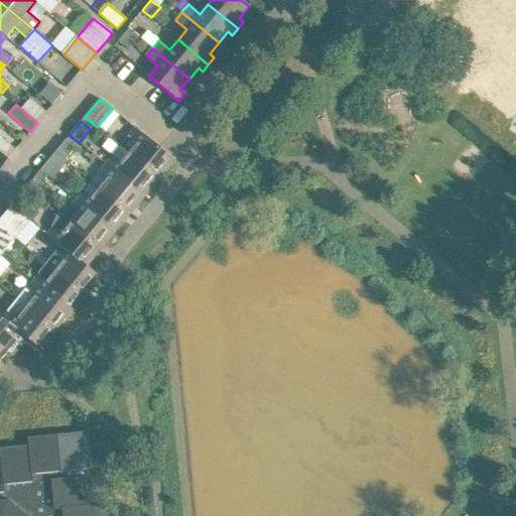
[(169,156),(155,145),(135,128),(128,137),(119,148),(128,155),(153,176),(160,168),(164,171),(173,161),(168,157),(169,156)]
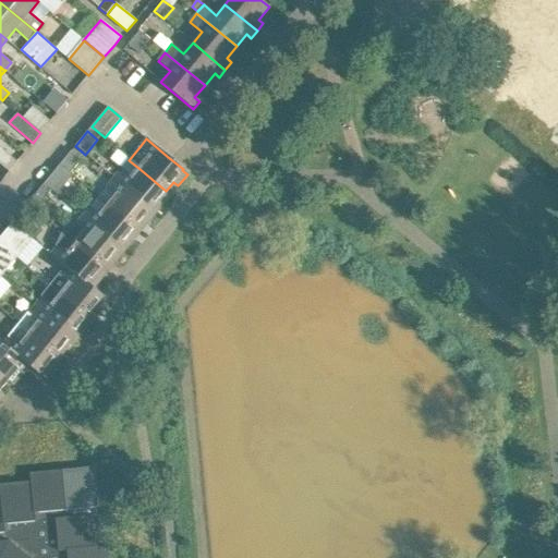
[(16,161),(0,148),(0,165),(9,172),(16,161)]
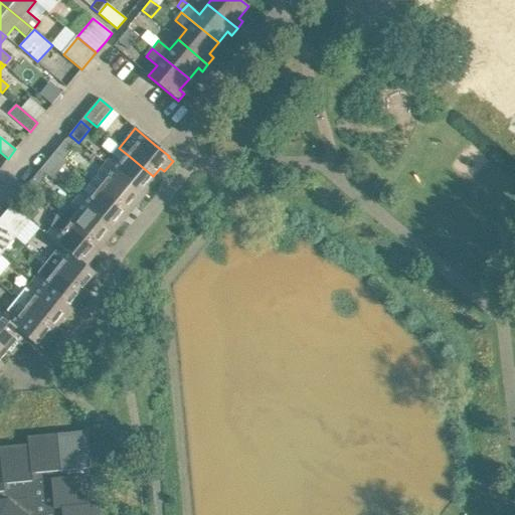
[(64,160),(75,147),(66,139),(55,152),(64,160)]
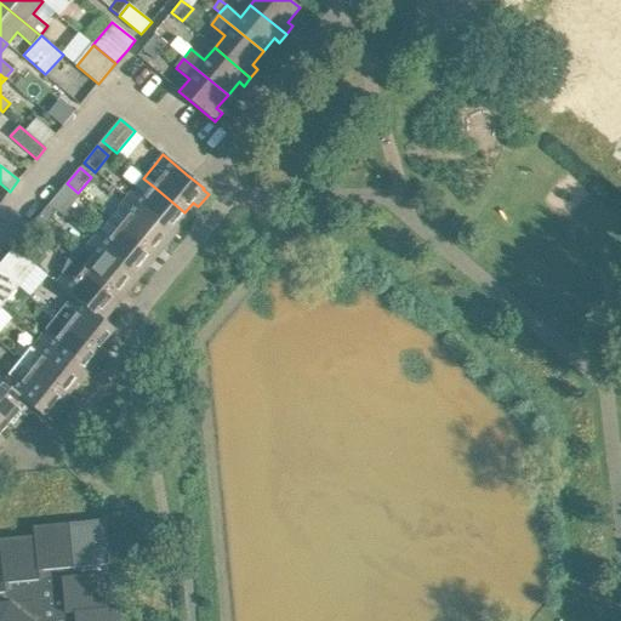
[(184,212),(154,187),(143,178),(135,191),(126,199),(172,238),(184,223),(178,218),(184,212)]
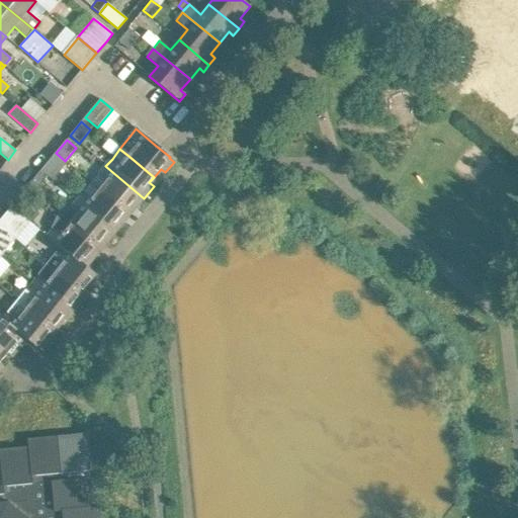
[(66,162),(65,161),(56,153),(39,172),(47,177),(48,176),(52,180),(66,162)]
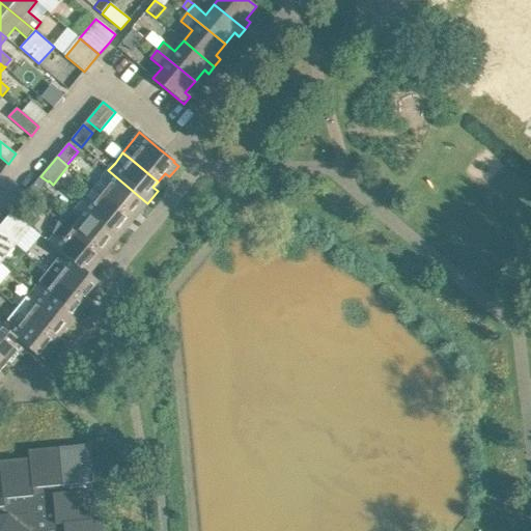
[(147,203),(108,170),(102,178),(110,186),(101,196),(127,218),(135,210),(139,214),(147,203)]
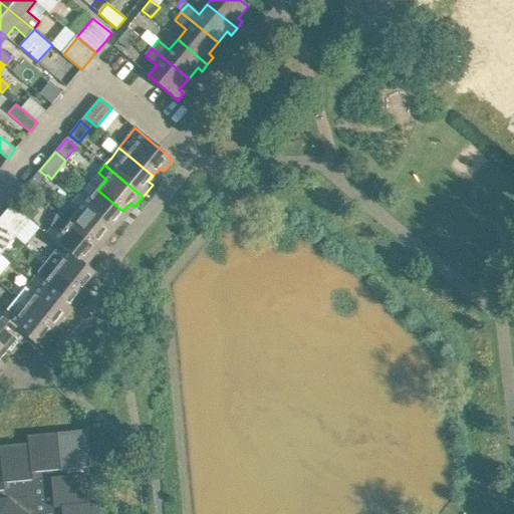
[(32,193),(40,184),(46,176),(39,171),(26,188),(32,193)]
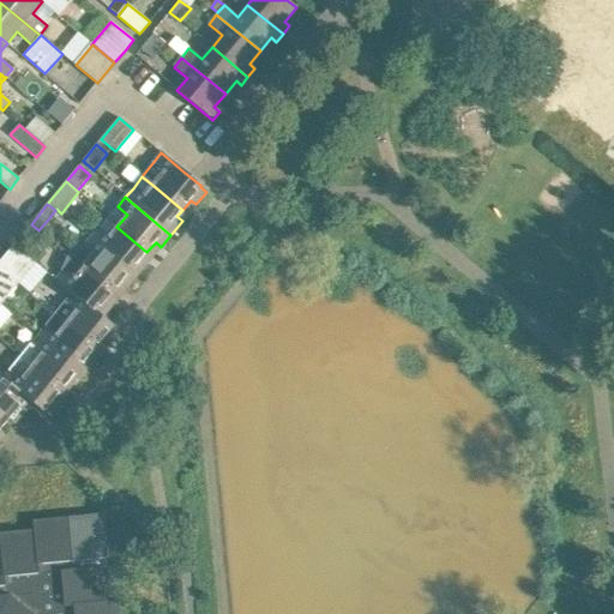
[(146,252),(116,227),(107,239),(97,230),(90,239),(136,277),(148,263),(142,258),(146,252)]
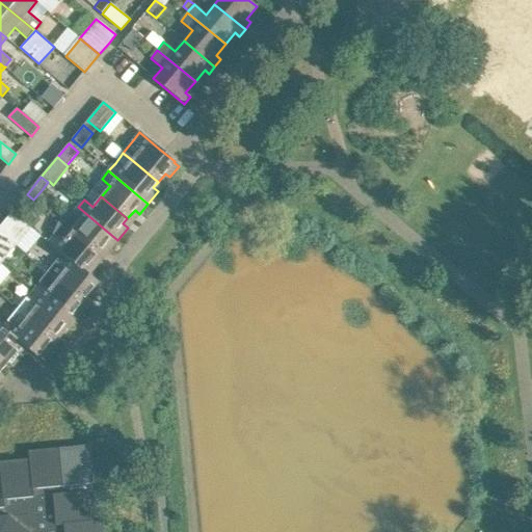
[(37,220),(29,213),(18,205),(10,213),(30,230),(37,220)]
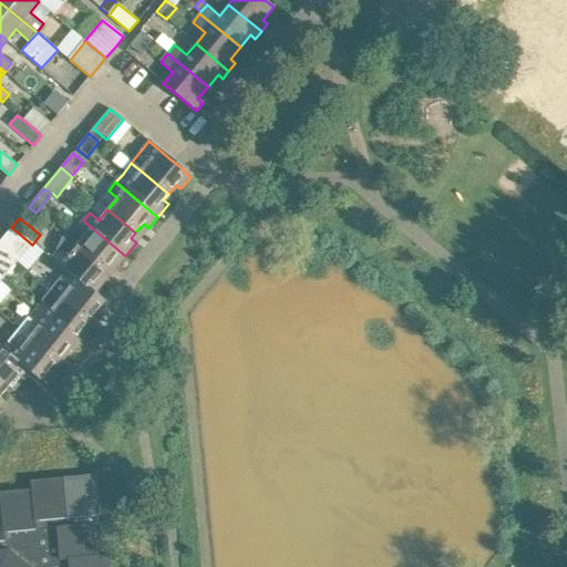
[(125,256),(83,220),(75,229),(84,237),(75,247),(104,271),(111,263),(116,267),(125,256)]
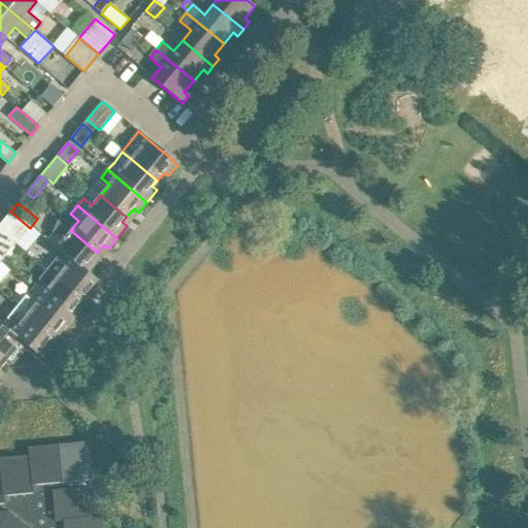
[(0,231),(15,244),(30,228),(10,211),(0,224),(0,231)]
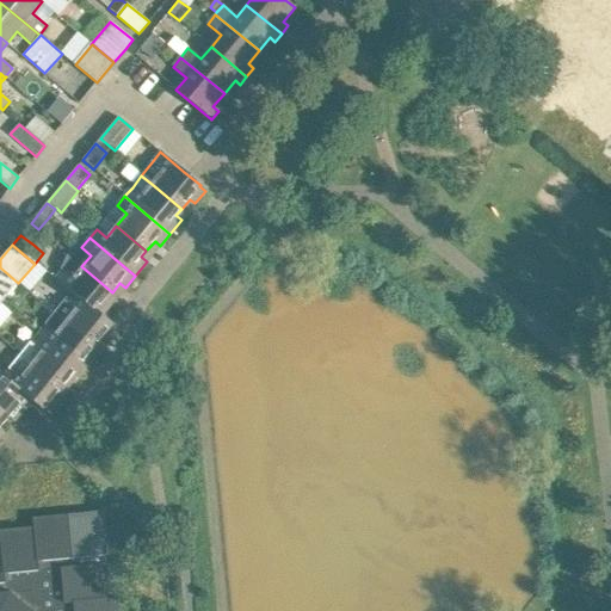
[(112,292),(81,266),(68,255),(61,272),(55,281),(72,295),(72,294),(102,316),(112,303),(106,300),(112,292)]
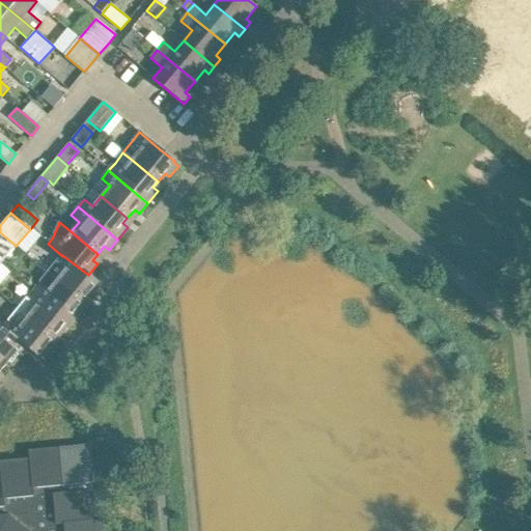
[(0,264),(16,246),(0,232),(0,264)]
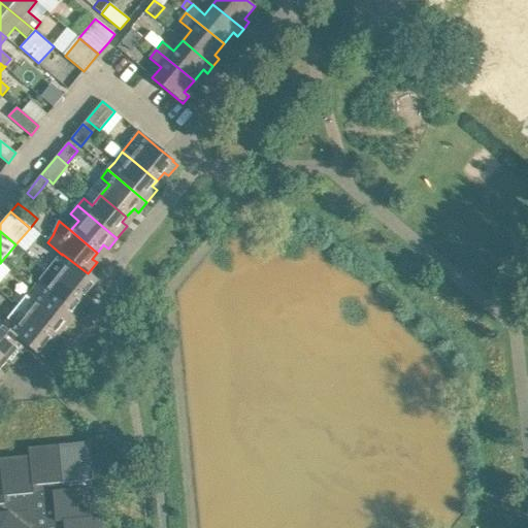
[(97,281),(88,273),(62,254),(62,255),(55,262),(47,272),(83,300),(89,293),(93,297),(102,286),(97,282),(97,281)]
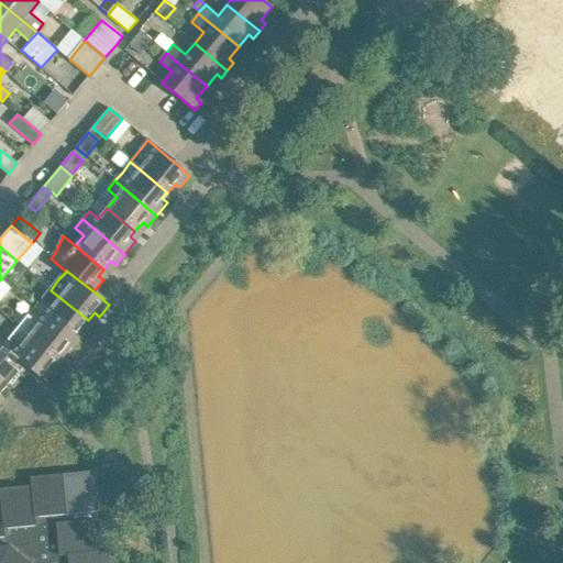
[(81,328),(88,320),(51,290),(42,300),(34,309),(77,343),(87,331),(81,328)]
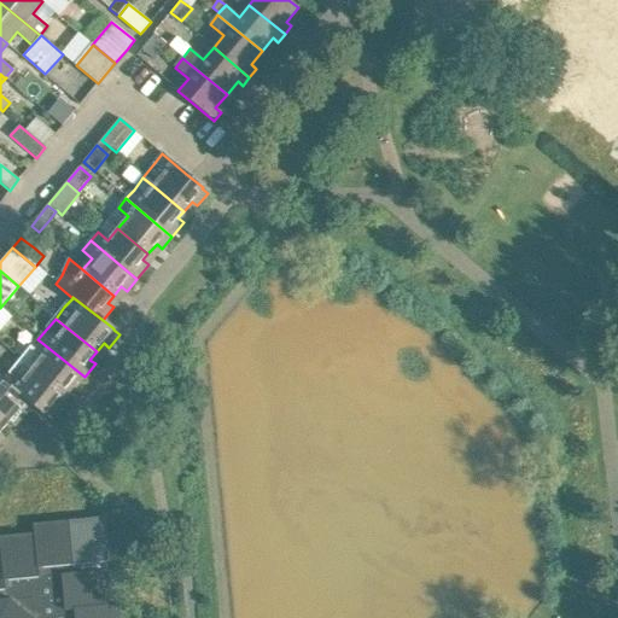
[(85,377),(38,339),(30,349),(21,362),(30,371),(62,395),(69,385),(74,390),(85,377)]
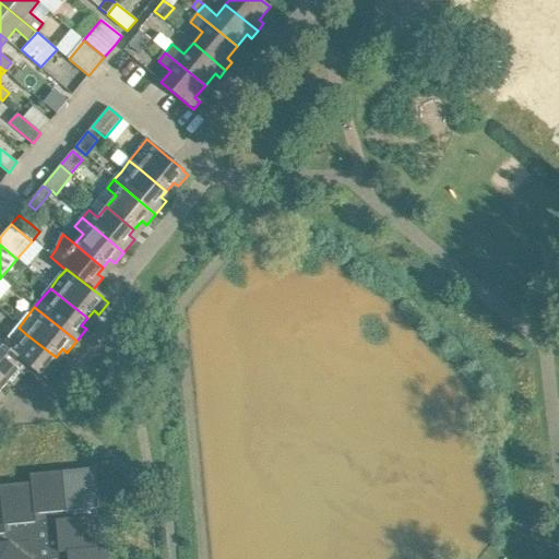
[(56,357),(27,335),(19,328),(11,337),(4,344),(3,346),(30,367),(40,377),(40,376),(46,380),(56,368),(50,364),(56,357)]
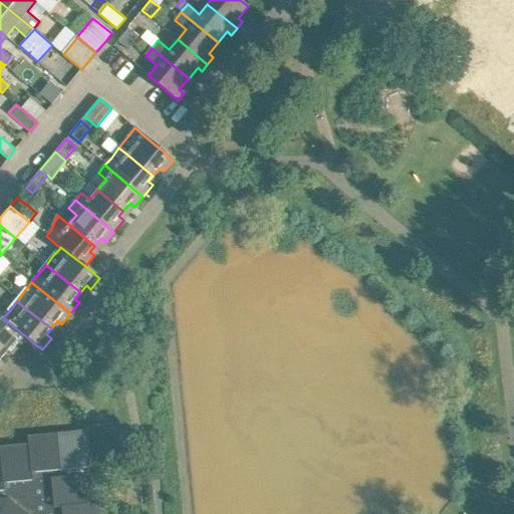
[(27,337),(3,318),(4,316),(0,312),(0,343),(8,350),(7,351),(12,355),(27,337)]
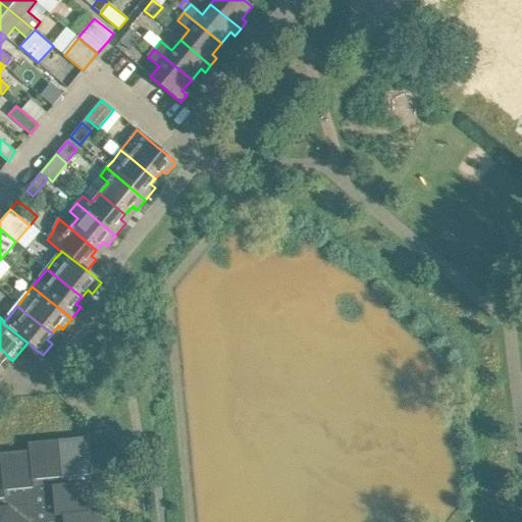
[(98,521),(98,516),(100,515),(100,511),(90,512),(87,486),(90,486),(89,483),(108,481),(105,449),(89,451),(88,436),(84,437),(84,439),(58,442),(58,439),(57,439),(57,442),(33,445),(32,442),(28,442),(29,453),(3,456),(3,453),(0,453),(0,521),(98,521)]
